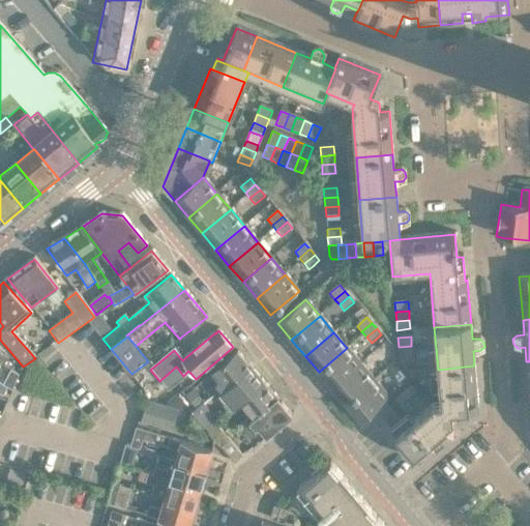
[(412,354),(411,346),(399,347),(399,355),(412,354)]
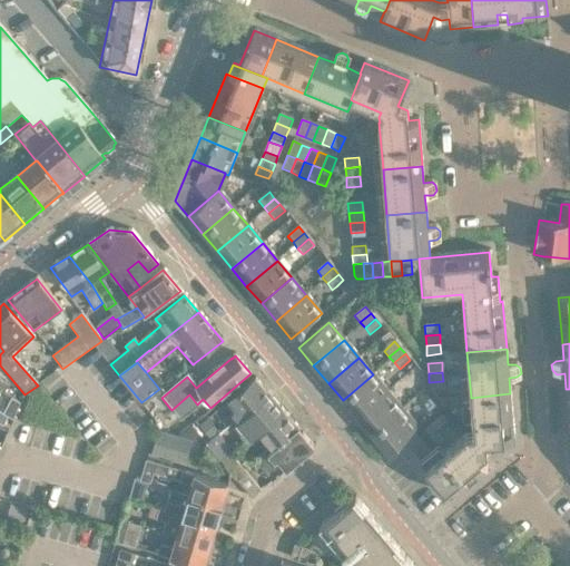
[(387,392),(373,374),(343,400),(357,418),(387,392)]
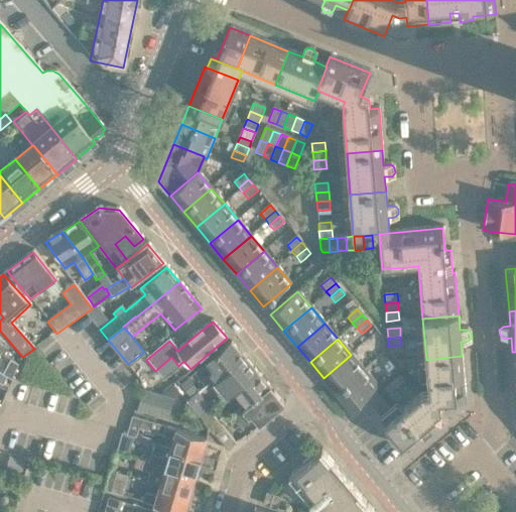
[(208,385),(211,388),(244,359),(231,344),(207,364),(214,373),(208,378),(211,382),(208,385)]
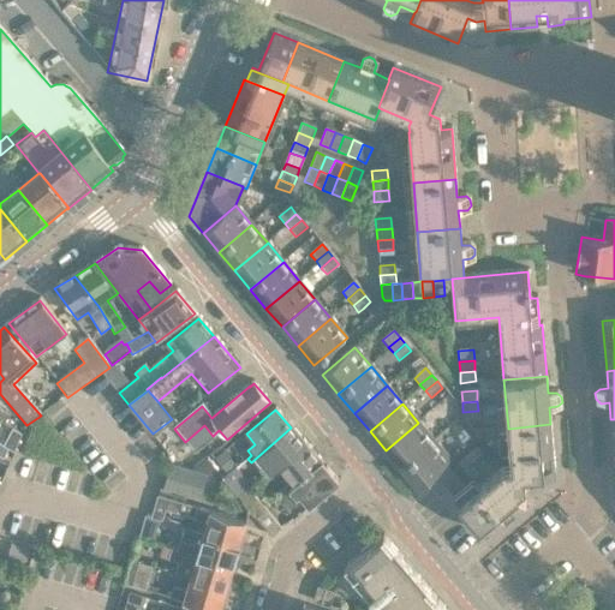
[(479,422),(478,411),(463,412),(464,423),(479,422)]
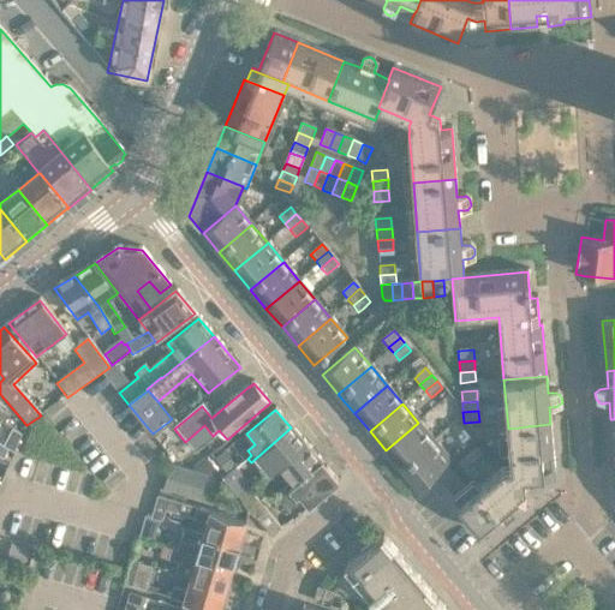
[(418,423),(386,450),(401,470),(434,442),(418,423)]
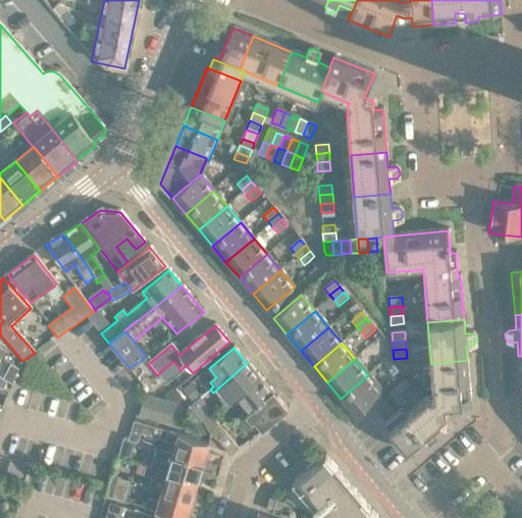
[(423,401),(399,421),(377,396),(368,404),(413,457),(447,428),(439,420),(447,414),(446,405),(471,403),(467,360),(431,364),(433,397),(428,398),(423,401)]
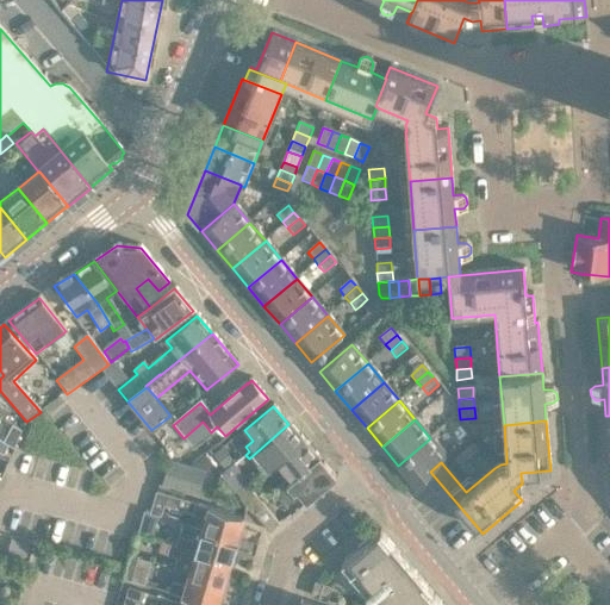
[(263,475),(304,442),(288,424),(249,459),(261,472),(263,475)]
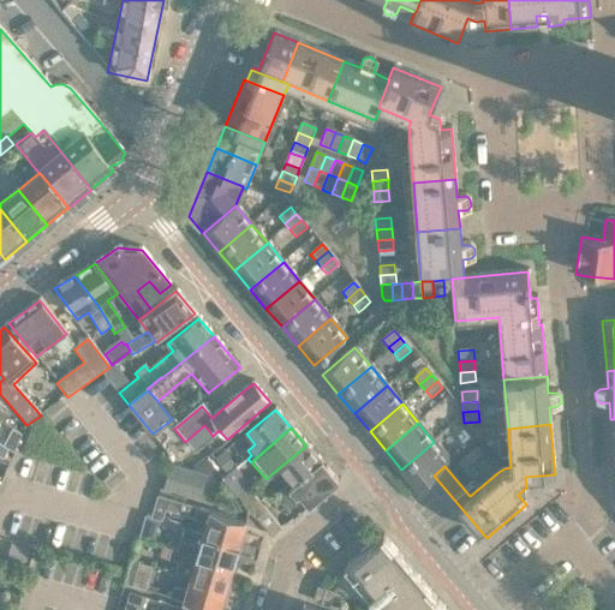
[(13,454),(21,436),(12,431),(4,448),(7,450),(13,454)]
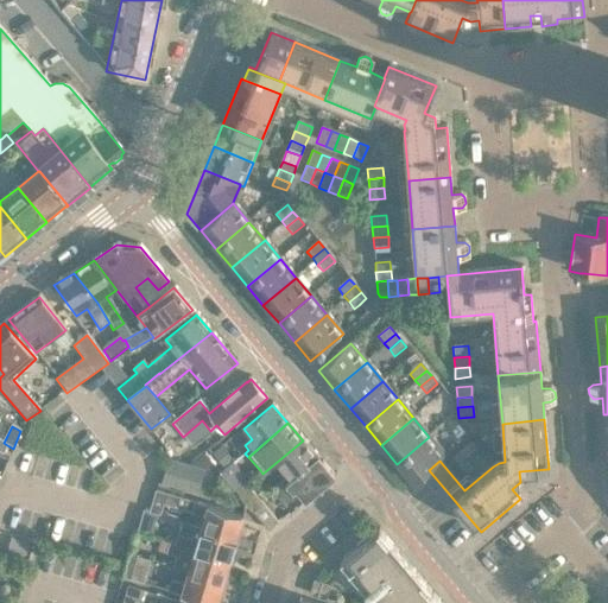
[(445,456),(429,437),(397,464),(413,483),(429,470),(439,461),(445,456)]
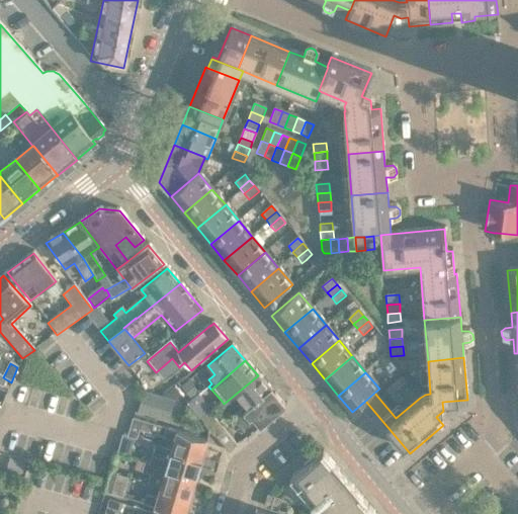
[(268,389),(258,375),(224,404),(225,405),(233,397),(243,409),(232,419),(232,418),(231,419),(232,420),(268,389)]
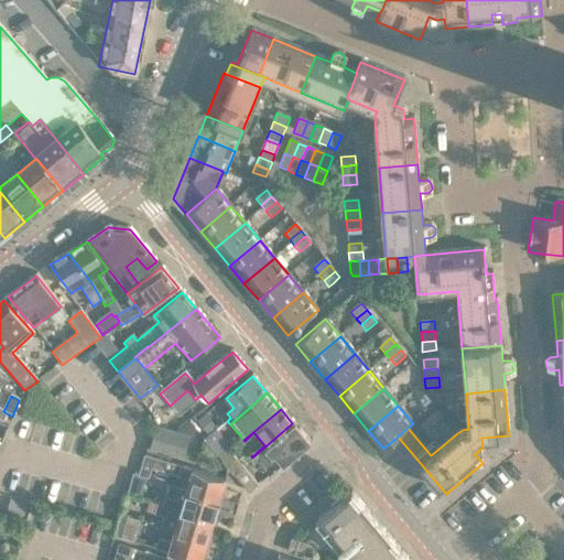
[(214,431),(203,418),(193,426),(204,440),(214,431)]
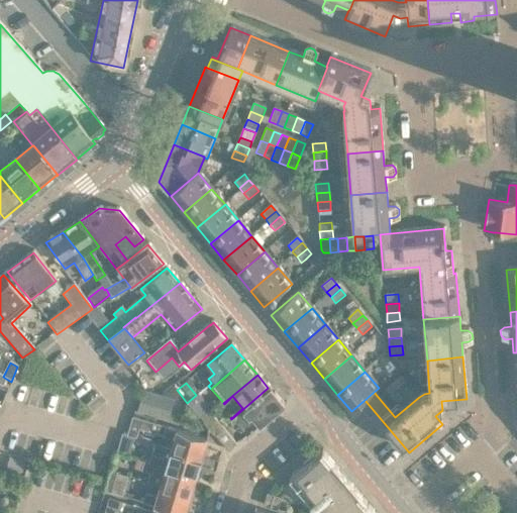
[(246,437),(284,406),(268,388),(231,419),(246,437)]
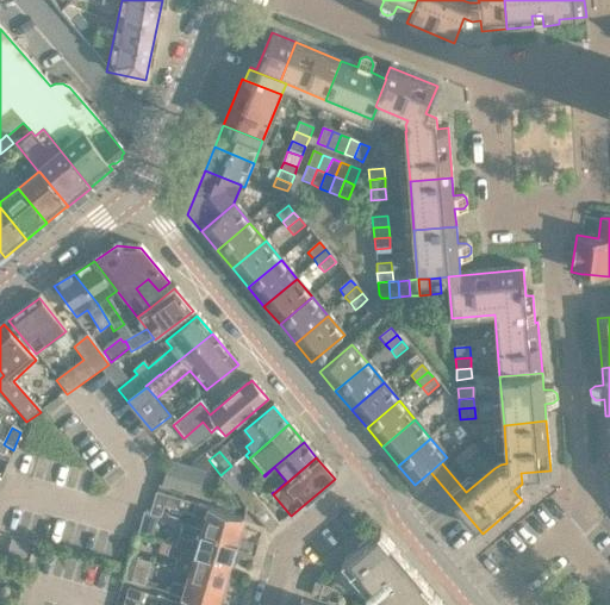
[(169,463),(162,486),(198,497),(204,473),(169,463)]
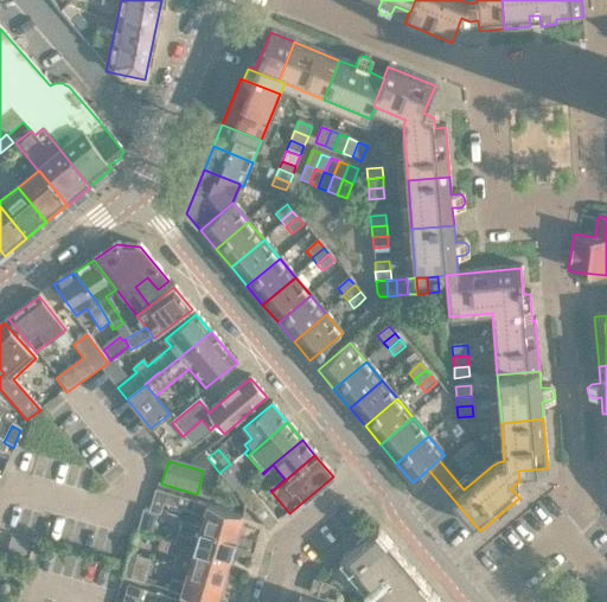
[(465,474),(471,469),(464,461),(458,466),(465,474)]
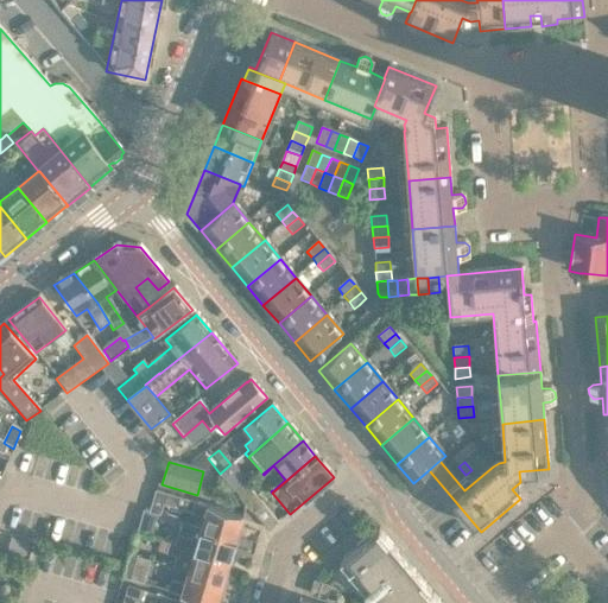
[(232,464),(220,475),(234,493),(235,492),(242,486),(246,483),(247,482),(232,464)]
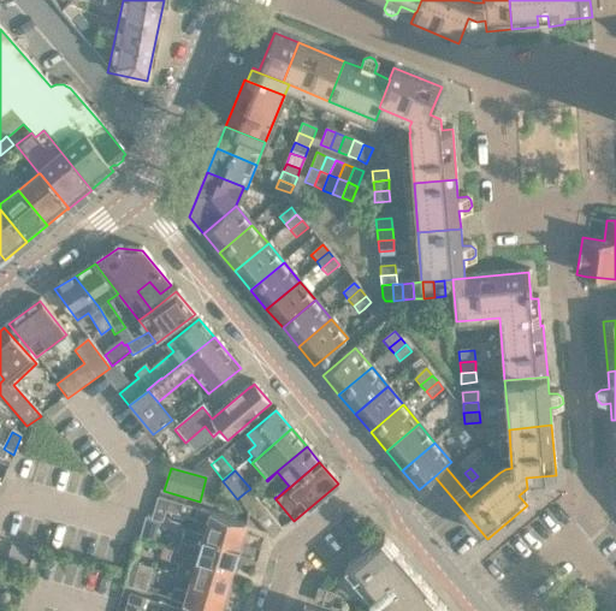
[(238,498),(271,539),(282,531),(249,490),(246,492),(238,498)]
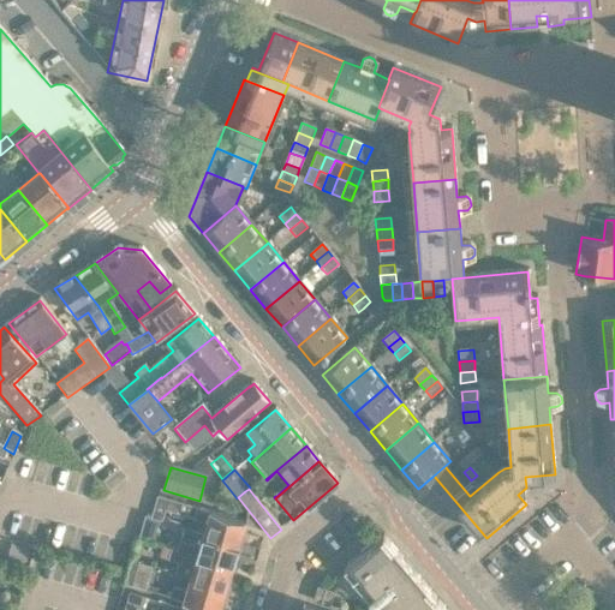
[(151,519),(160,521),(162,522),(165,512),(207,525),(203,537),(240,548),(244,538),(242,537),(245,524),(157,498),(151,519)]
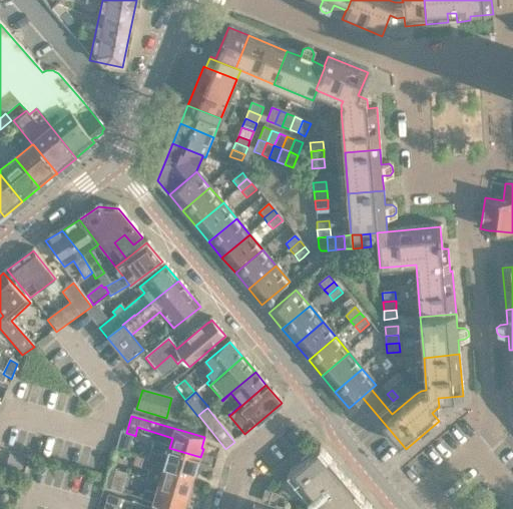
[(127,455),(133,435),(126,433),(121,432),(115,451),(127,455)]
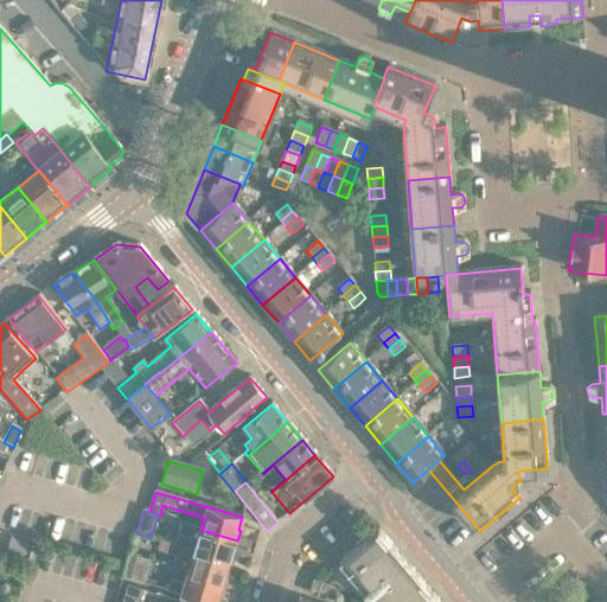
[(232,550),(235,550),(237,540),(200,530),(195,527),(191,539),(178,536),(176,545),(229,562),(232,550)]
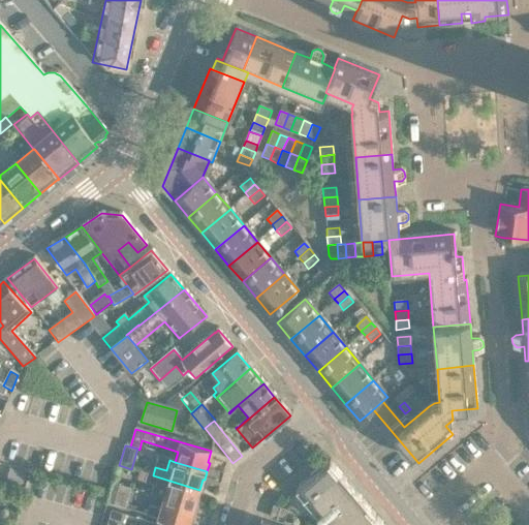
[(296,491),(323,524),(368,524),(376,518),(330,463),(319,472),(317,470),(309,477),(310,480),(296,491)]
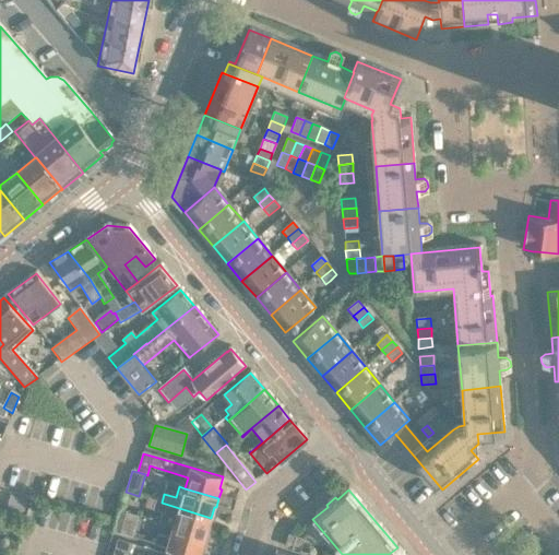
[(210,530),(207,529),(211,518),(162,503),(149,499),(145,509),(163,514),(159,524),(173,528),(206,539),(210,530)]
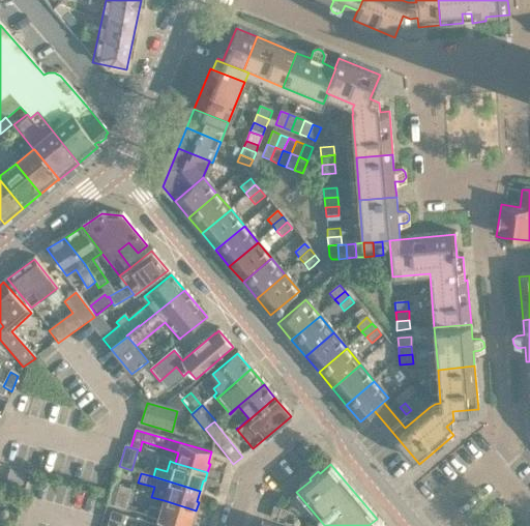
[(130,491),(113,486),(107,505),(124,510),(130,491)]
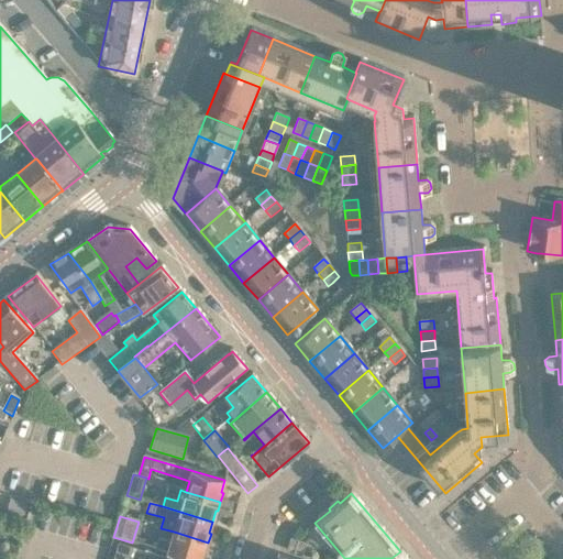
[(203,551),(206,551),(208,543),(174,532),(170,543),(158,539),(155,549),(185,558),(201,558),(203,551)]
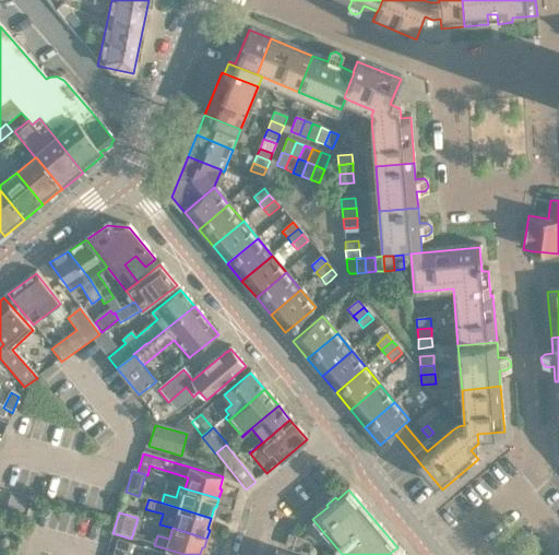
[(284,548),(299,554),(304,540),(288,535),(284,548)]
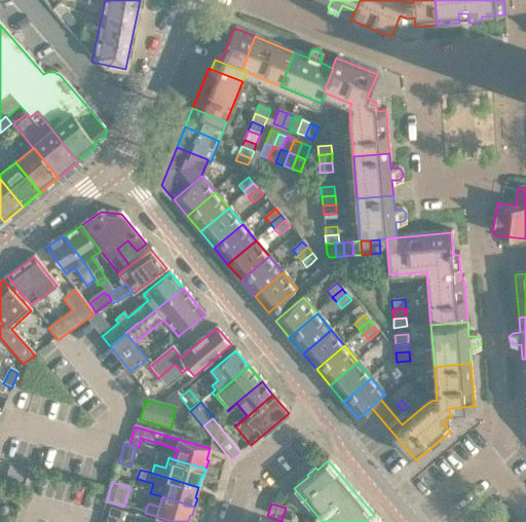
[(110,509),(106,521),(120,521),(123,513),(110,509)]
